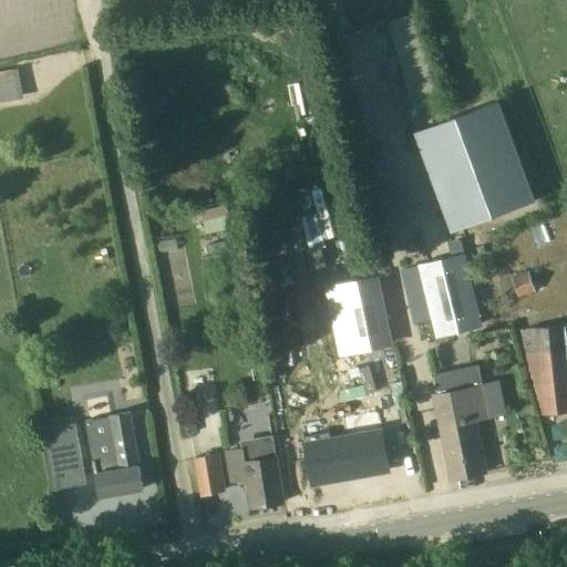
[(412,107),(443,98),(415,11),(359,30),(372,69),(379,66),(383,80),(401,74),(412,107)]
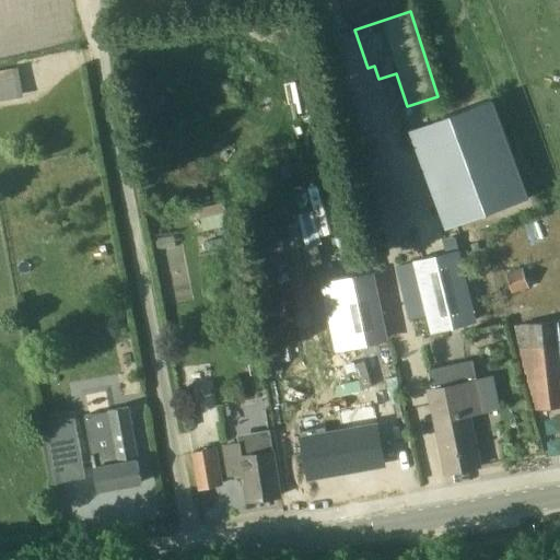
[(0,67),(0,97),(24,93),(18,63),(0,67)]
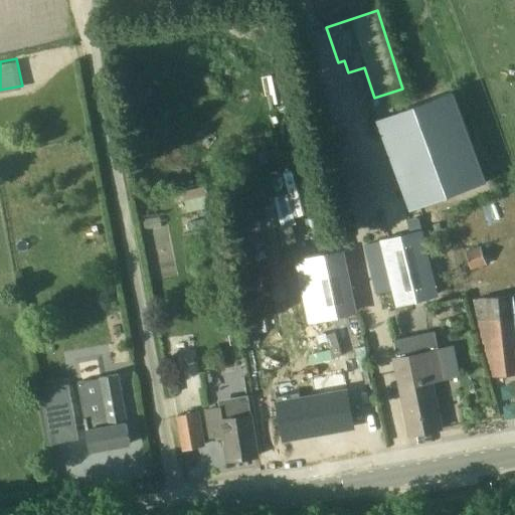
[(454,92),(377,119),(410,208),(487,181),(454,92)]
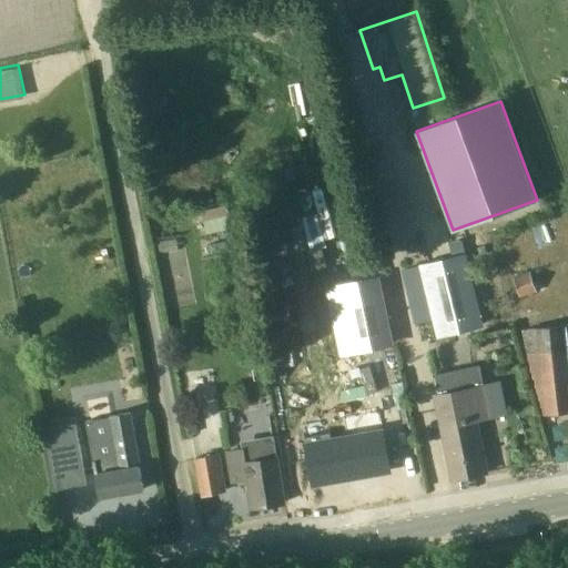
[(323,189),(313,191),(326,239),(336,236),(323,189)]
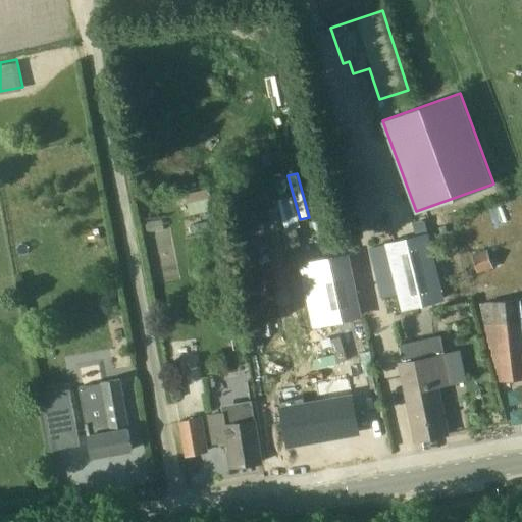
[(428,232),(385,244),(402,310),(445,300),(428,232)]
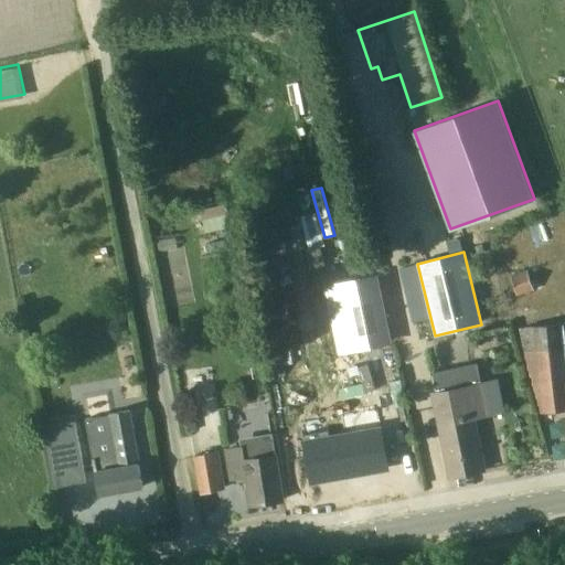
[(528,272),(511,277),(518,295),(534,289),(528,272)]
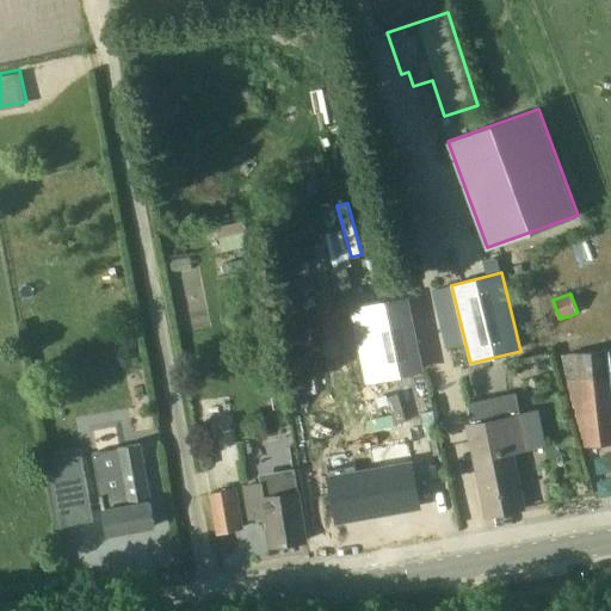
[(384,351),(390,376),(421,369),(407,300),(355,310),(364,355),(384,351)]
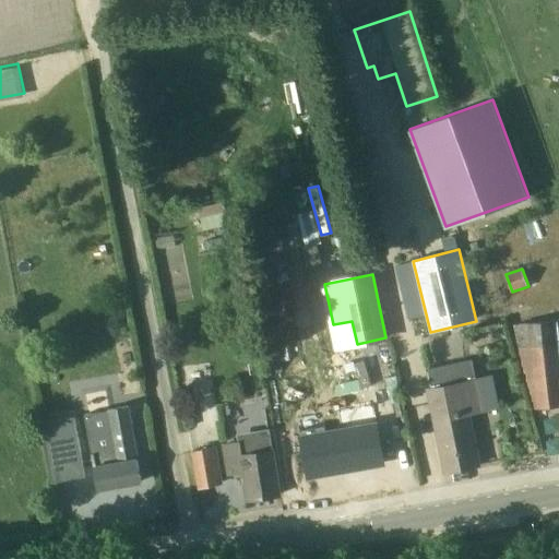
[(558,319),(513,325),(537,408),(558,405),(558,319)]
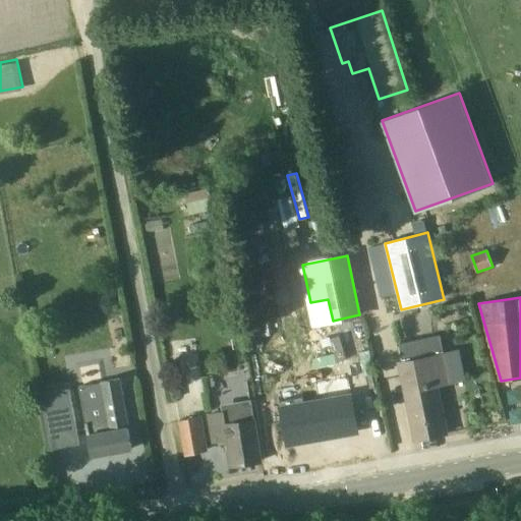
[(334,352),(314,355),(316,364),(344,359),(340,333),(331,335),(334,352)]
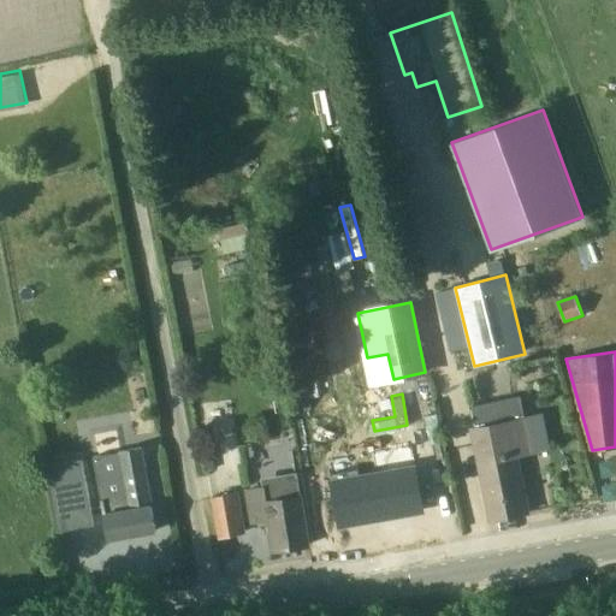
[(525,418),(475,428),(493,520),(526,514),(515,456),(532,452),(525,418)]
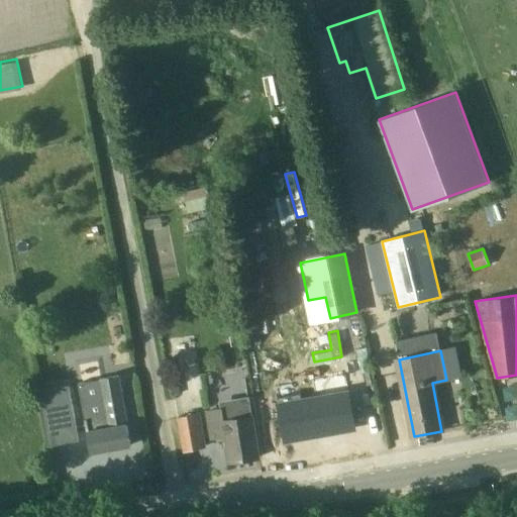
[(91,452),(130,445),(118,377),(101,380),(80,384),(85,420),(91,452)]
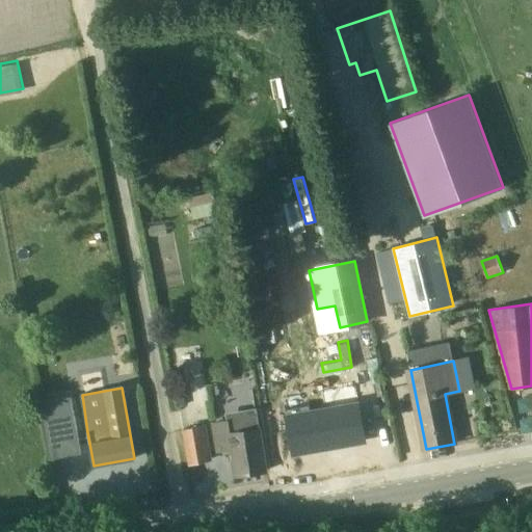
[(288,415),(295,451),(367,437),(361,402),(288,415)]
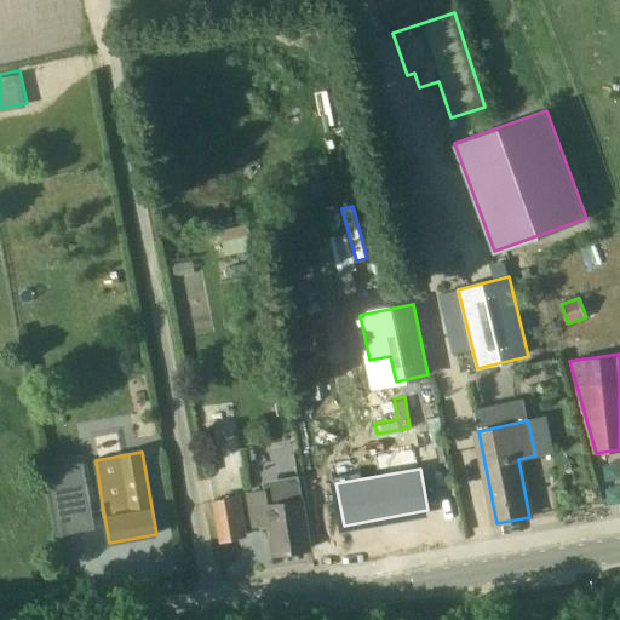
[(97,527),(89,480),(55,486),(63,533),(97,527)]
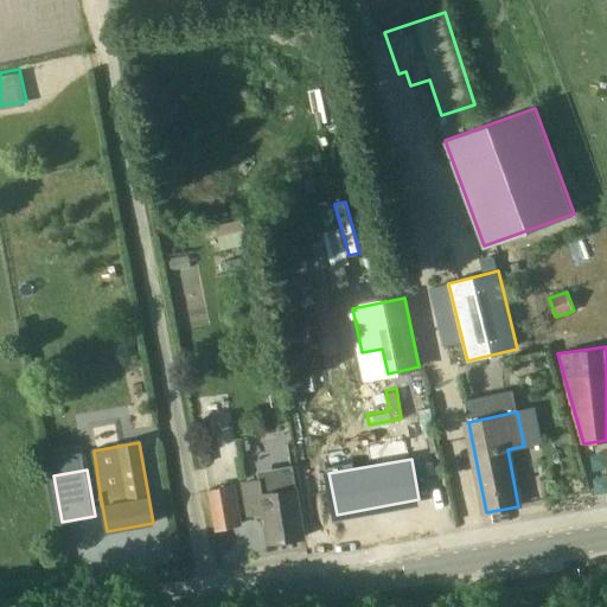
[(262,480),(243,484),(249,515),(266,511),(270,543),(304,537),(296,490),(264,494),(262,480)]
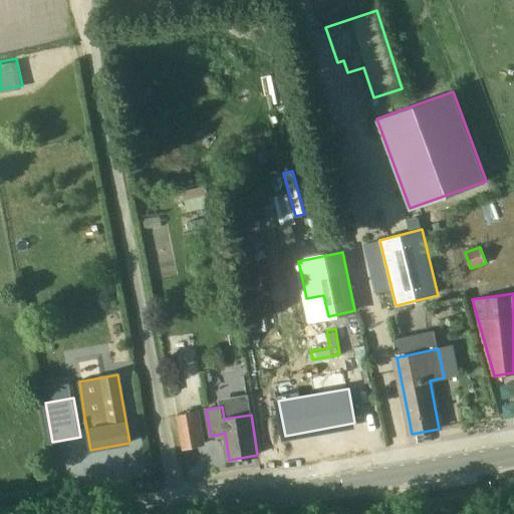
[(197,412),(177,415),(183,449),(203,445),(197,412)]
